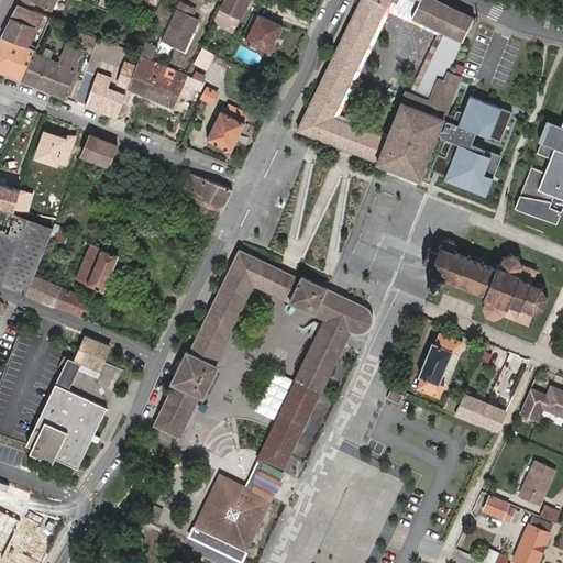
[(29,0),(19,0),(18,3),(32,10),(35,2),(29,0)]
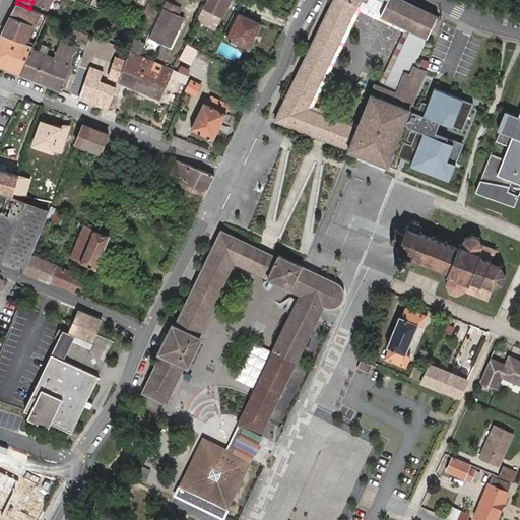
[(26,0),(33,2),(47,9),(50,0),(26,0)]
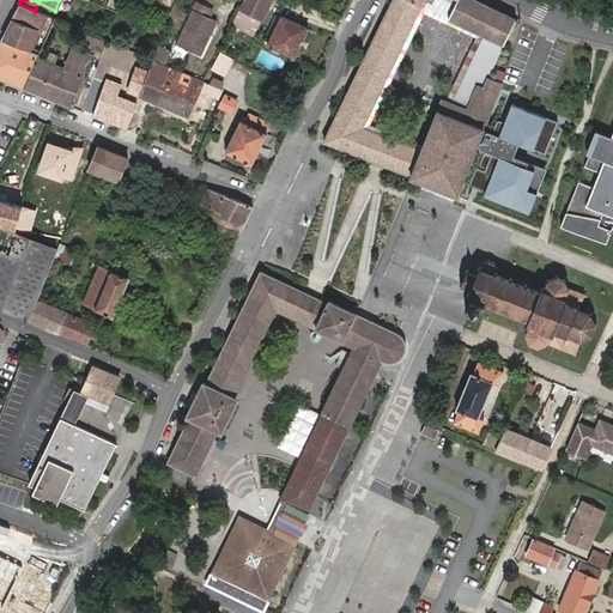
[(244,0),(234,24),(253,32),(267,0),(244,0)]
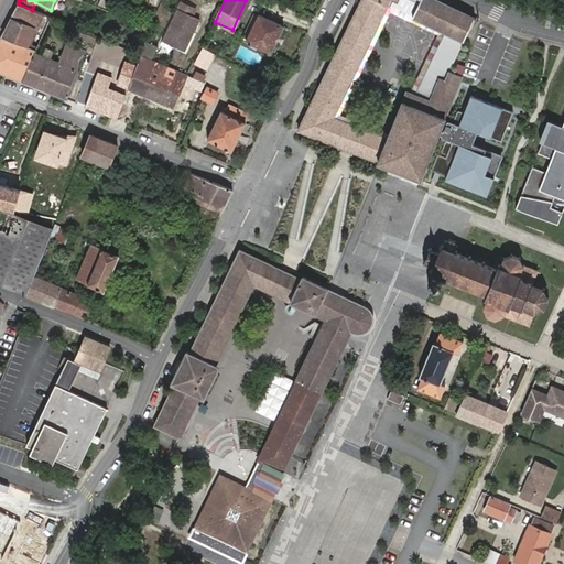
[(390,0),(360,0),(299,130),(338,145),(349,122),(334,116),(390,0)]
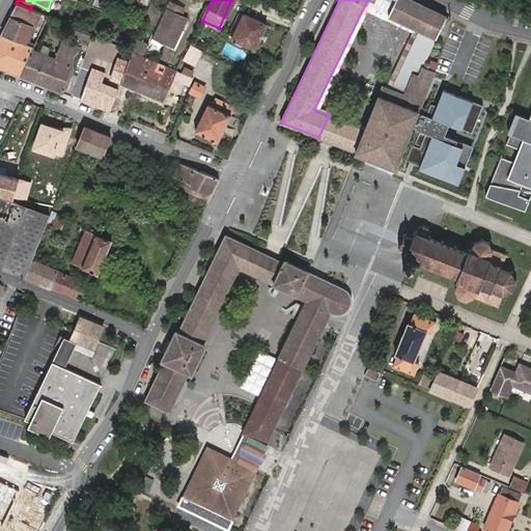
[(390,10),(395,0),(388,0),(385,7),(390,10)]
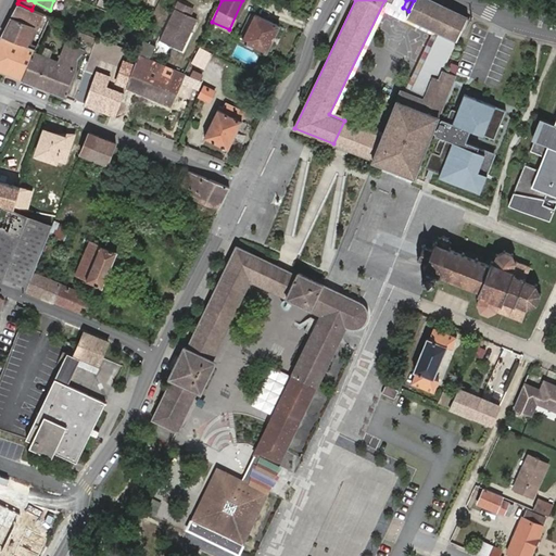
[(468,16),(433,0),(414,0),(408,11),(406,15),(456,39),(468,16)]
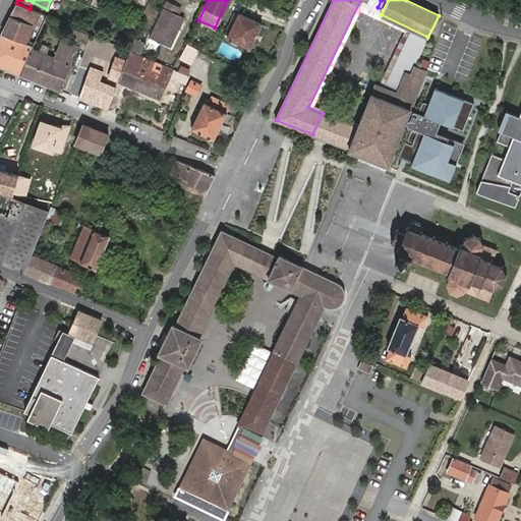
[(16,3),(1,34),(24,44),(32,25),(38,29),(39,24),(38,22),(41,13),(30,9),(16,3)]
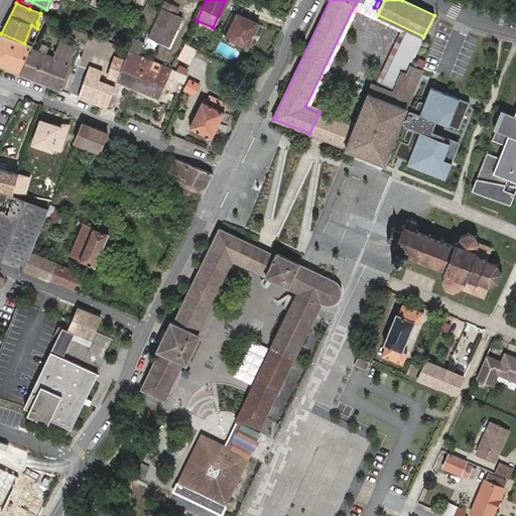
[(178,9),(164,3),(147,36),(168,46),(181,19),(174,16),(178,9)]
